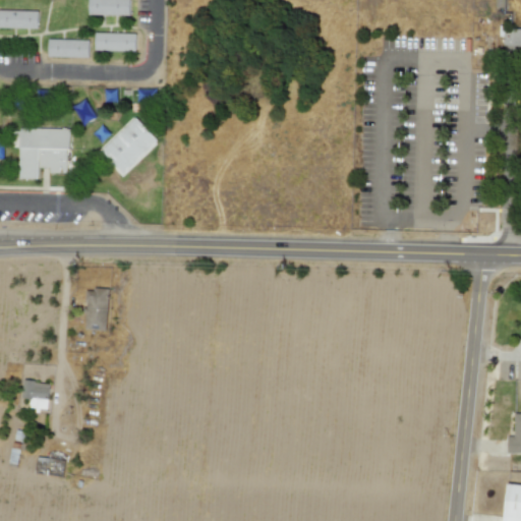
[(89,0),(89,13),(129,14),(129,0),(89,0)]
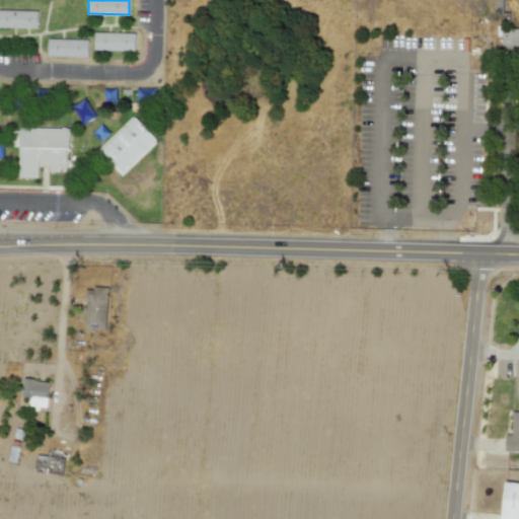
[(0,10),(0,27),(36,27),(38,11),(0,10)]
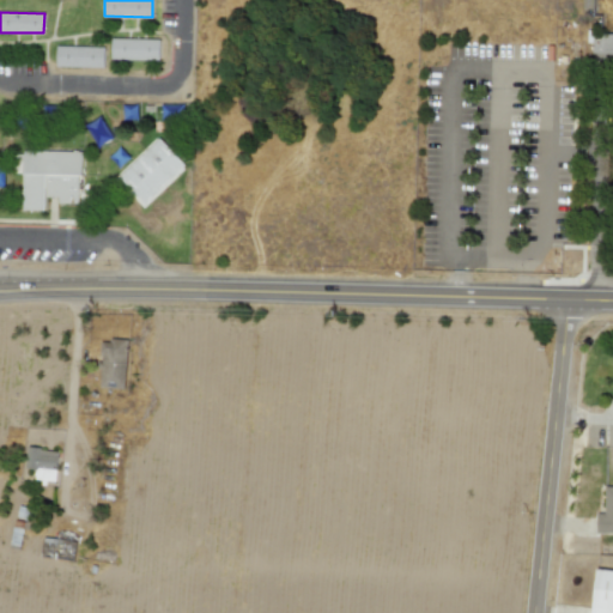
[(111,38),(111,59),(159,60),(159,40),(111,38)]
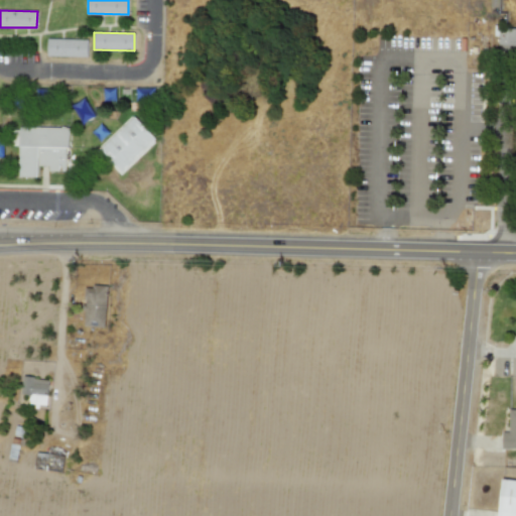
[(47,38),(47,55),(88,56),(88,39),(47,38)]
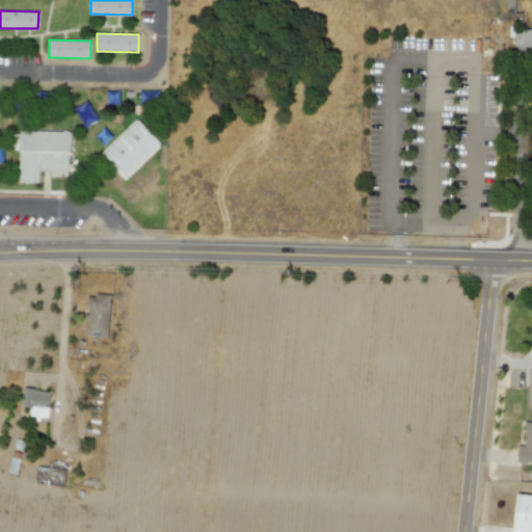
[(126,178),(161,143),(138,120),(103,153),(126,178)]
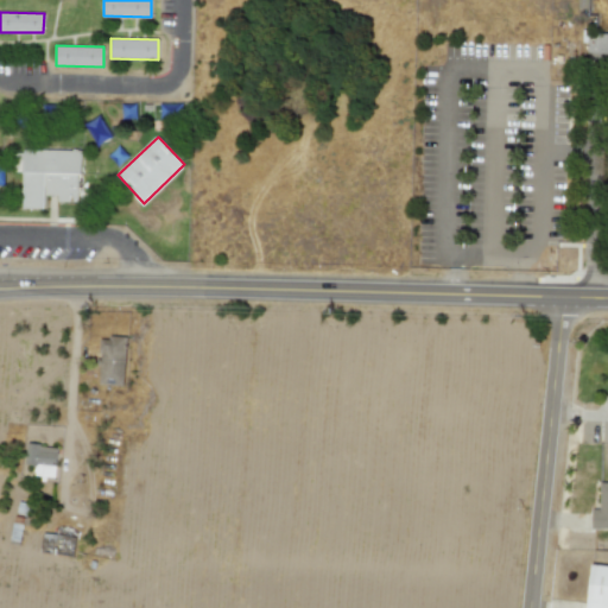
[(23,209),(45,209),(45,195),(57,195),(57,202),(80,202),(81,150),(24,149),(23,209)]
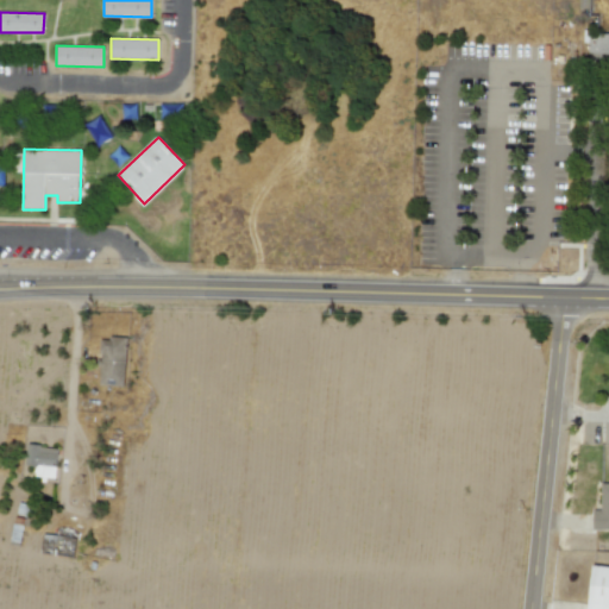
[(124,385),(126,338),(100,338),(99,385),(124,385)]
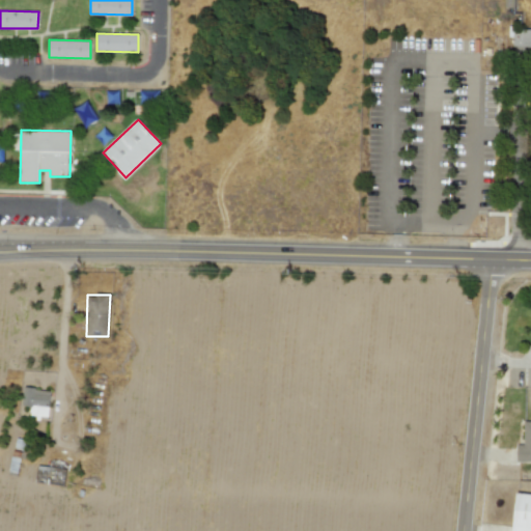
[(48,418),(50,390),(24,388),(22,406),(30,407),(29,417),(48,418)]
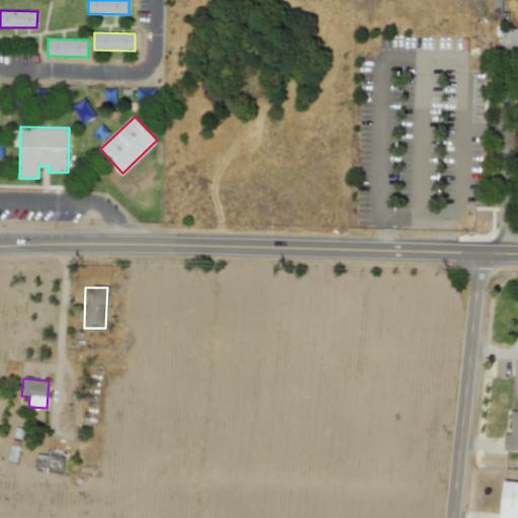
[(517,411),(511,411),(510,434),(505,434),(504,449),(517,449),(517,411)]
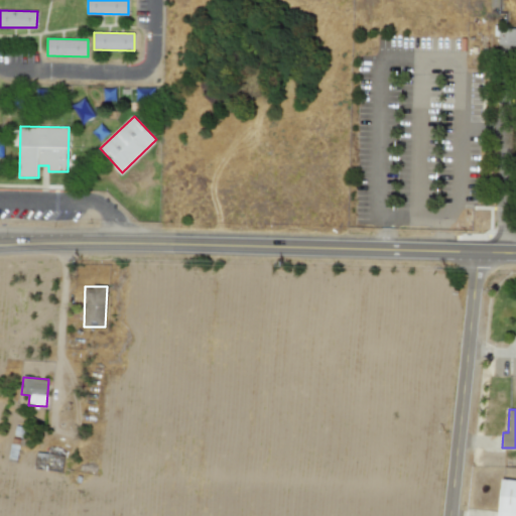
[(34,468),(61,473),(65,456),(37,452),(34,468)]
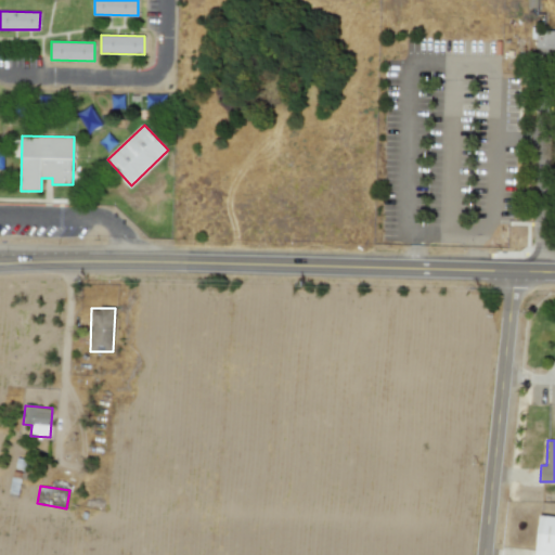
[(554,554),(554,516),(540,515),(534,554),(554,554)]
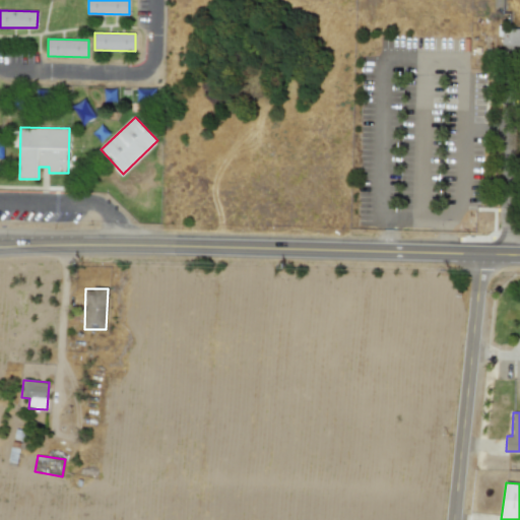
All buildings are outlined.
